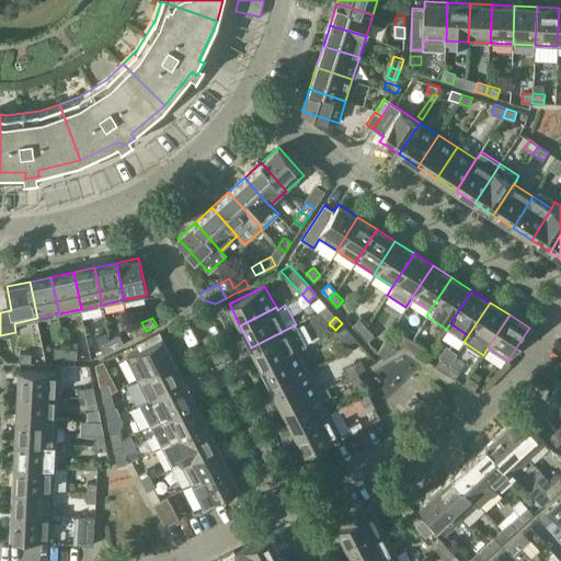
[(353,324),(359,332),(366,327),(359,319),(353,324)]
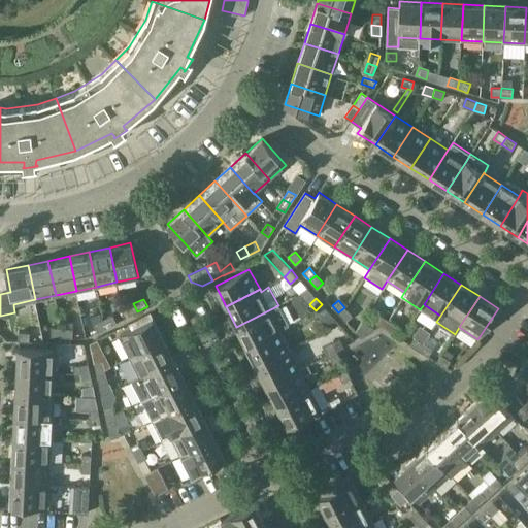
[(279,329),(289,325),(278,304),(278,305),(236,327),(245,347),(279,329)]
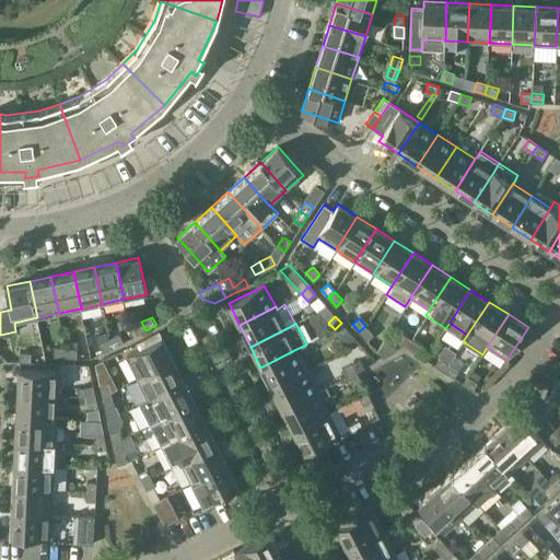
[(335,329),(340,336),(338,338),(349,349),(360,342),(348,329),(341,323),(335,329)]
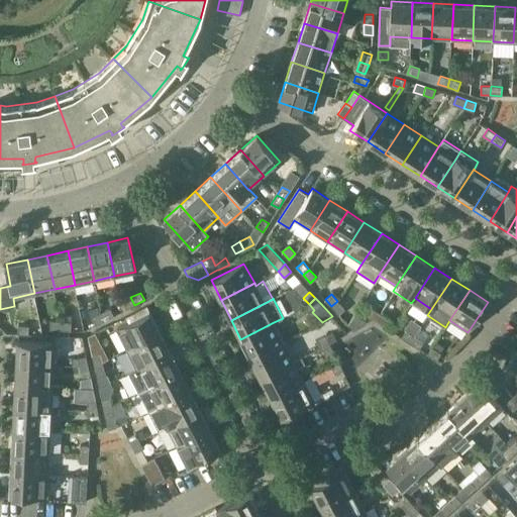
[(345,309),(337,301),(331,306),(338,315),(345,309)]
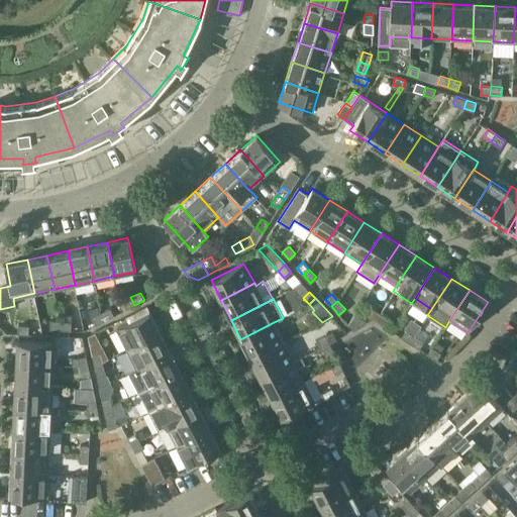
[(98,306),(89,311),(92,317),(101,313),(98,306)]
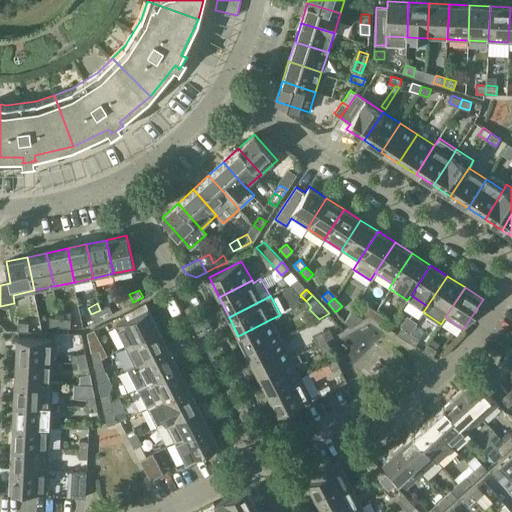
[(109,305),(100,310),(104,317),(113,312),(109,305)]
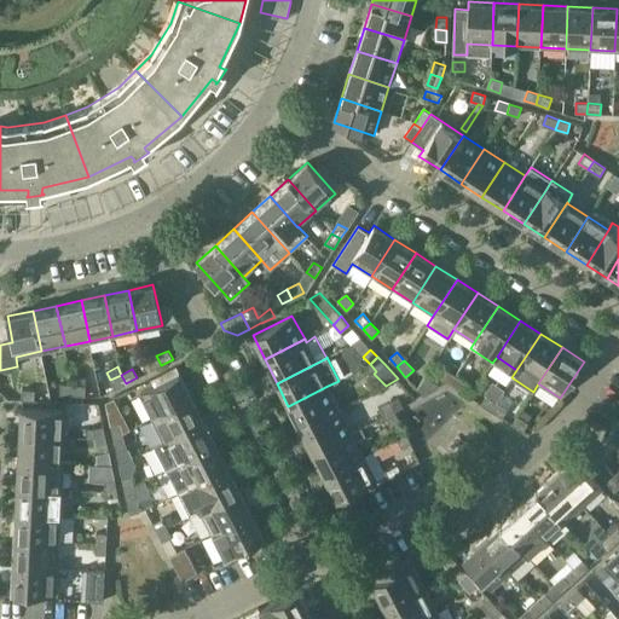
[(439,377),(449,383),(453,375),(445,369),(439,377)]
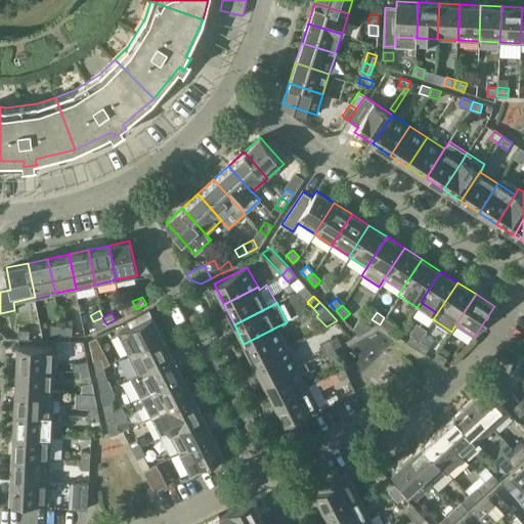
[(129,352),(162,336),(151,315),(119,333),(129,352)]
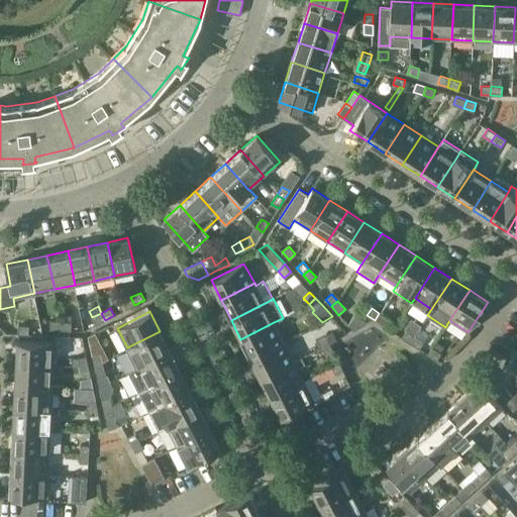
[(105,320),(101,313),(92,317),(96,325),(105,320)]
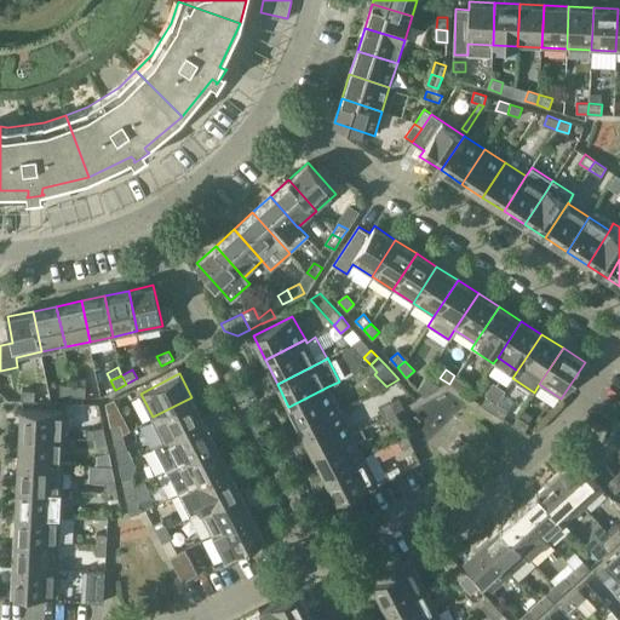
[(466,383),(454,375),(449,384),(461,391),(466,383)]
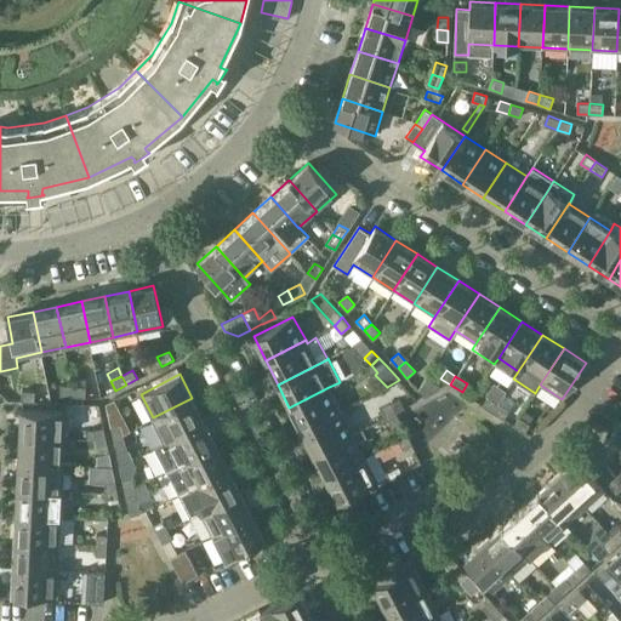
[(443,386),(427,377),(419,391),(425,398),(440,389),(443,386)]
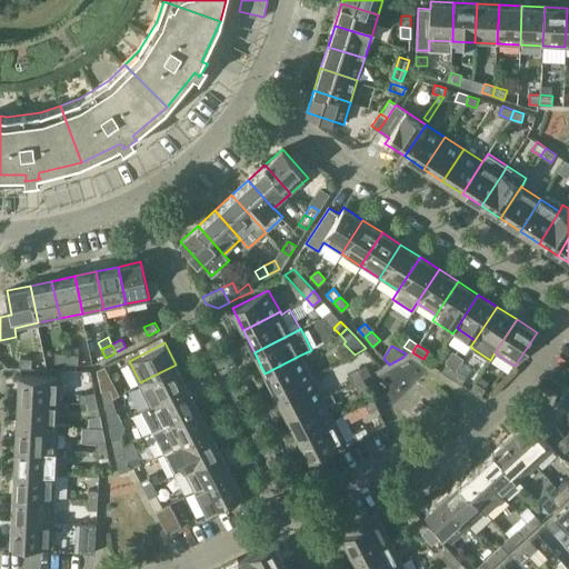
[(67,353),(56,353),(56,362),(67,363),(67,353)]
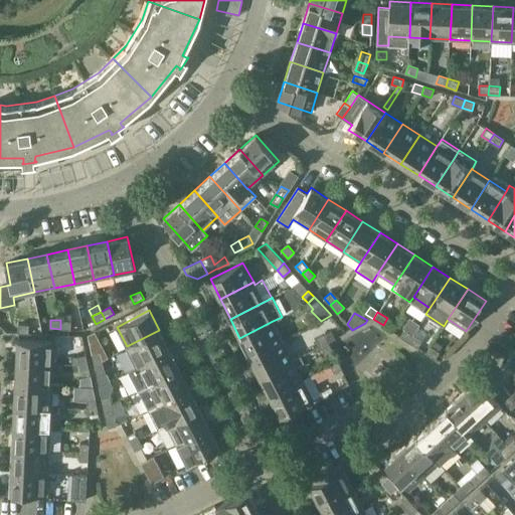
[(60,320),(60,329),(70,329),(70,321),(60,320)]
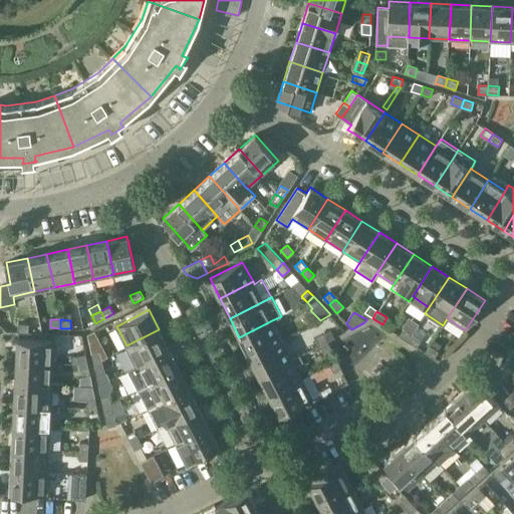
[(272,320),(239,337),(249,356),(282,339),(272,320)]
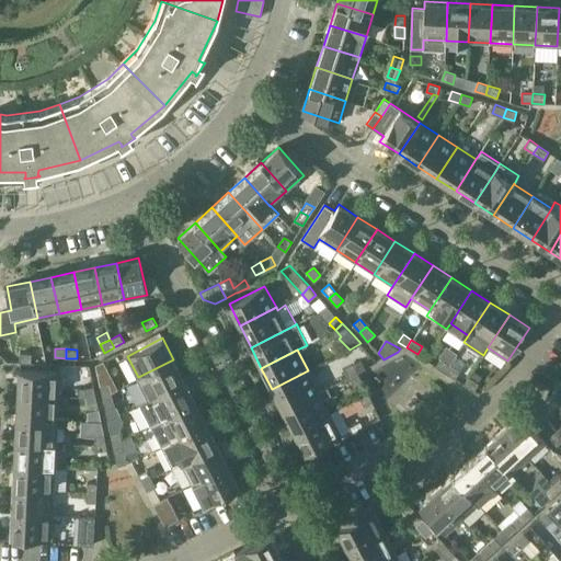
[(32,354),(20,353),(20,363),(31,363),(32,354)]
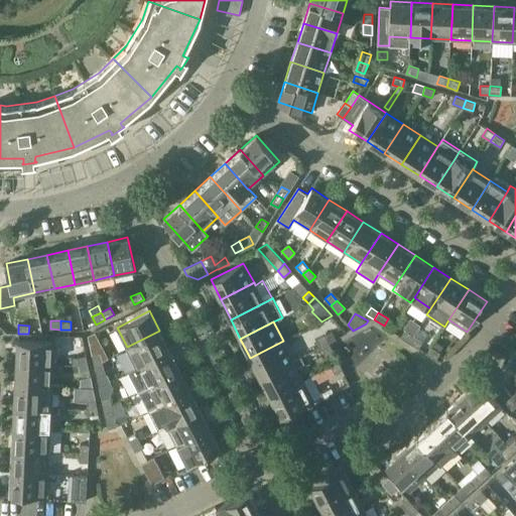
[(400,337),(409,343),(413,335),(405,330),(400,337)]
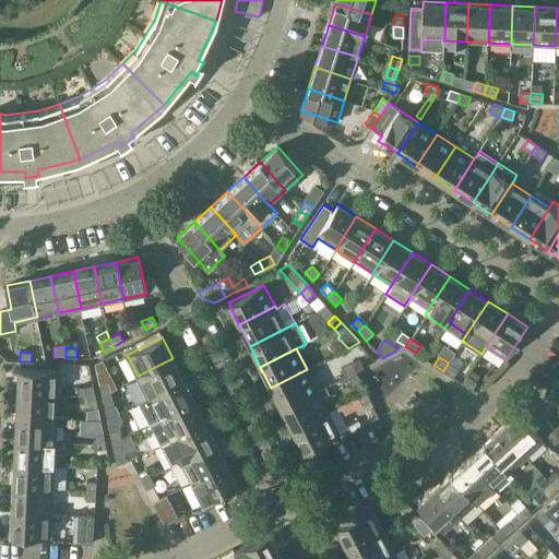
[(138,376),(149,397),(183,379),(173,358),(138,376)]
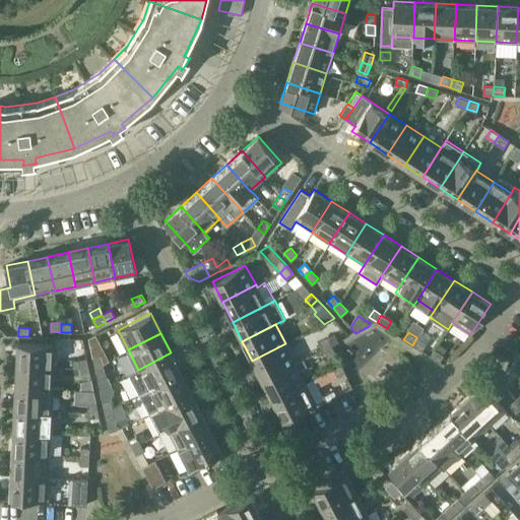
[(334,333),(320,341),(324,349),(331,345),(338,341),(334,333)]
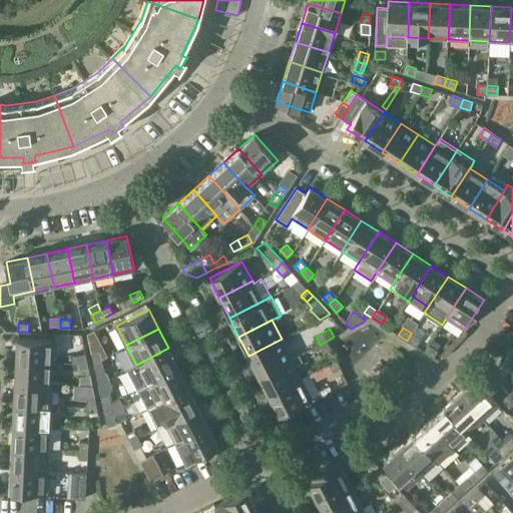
[(420,339),(411,333),(407,341),(416,346),(420,339)]
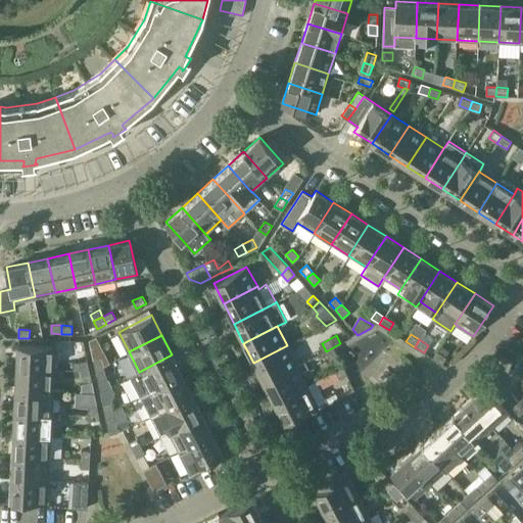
[(16,368),(54,369),(55,346),(17,344),(16,368)]
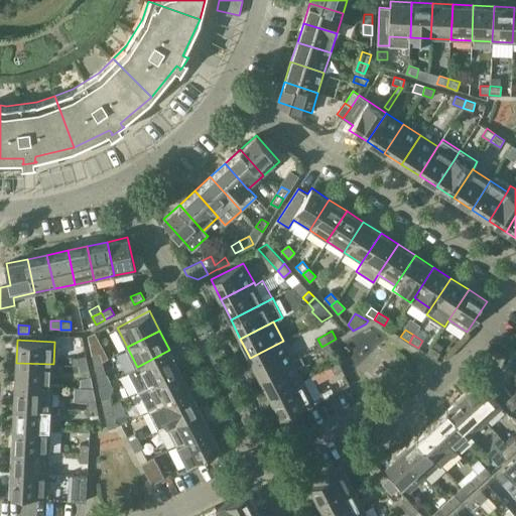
[(250,358),(260,377),(293,361),(283,341),(250,358)]
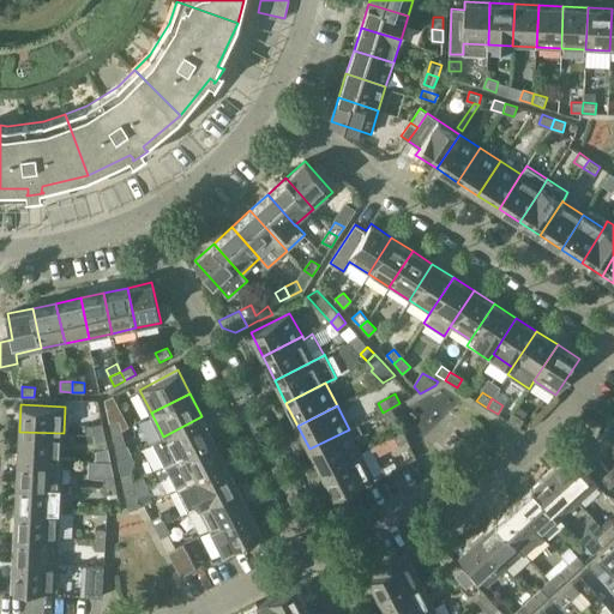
[(527,411),(517,407),(513,413),(522,419),(527,411)]
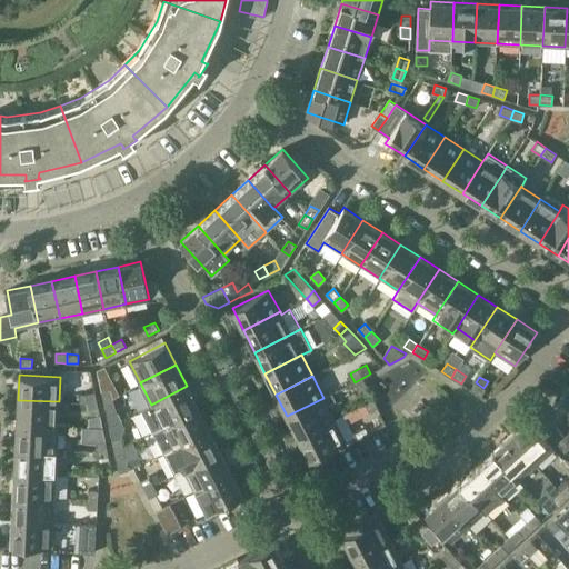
[(362,378),(355,382),(358,390),(367,386),(362,378)]
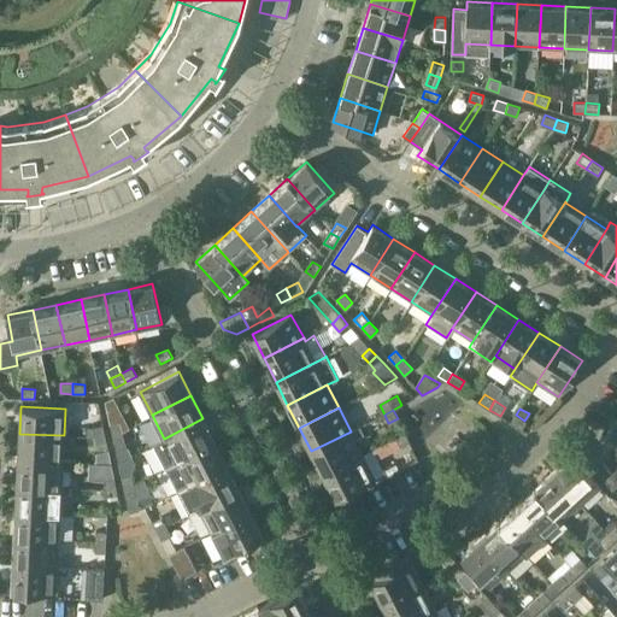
[(524,421),(516,415),(510,423),(521,430),(527,421),(524,421)]
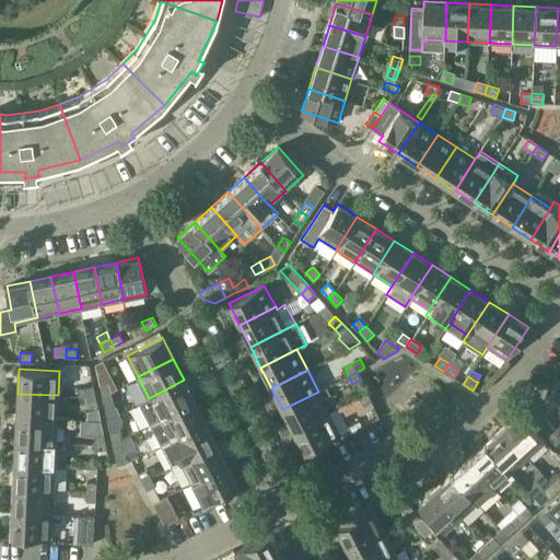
[(195,401),(184,380),(149,398),(139,404),(150,424),(195,401)]
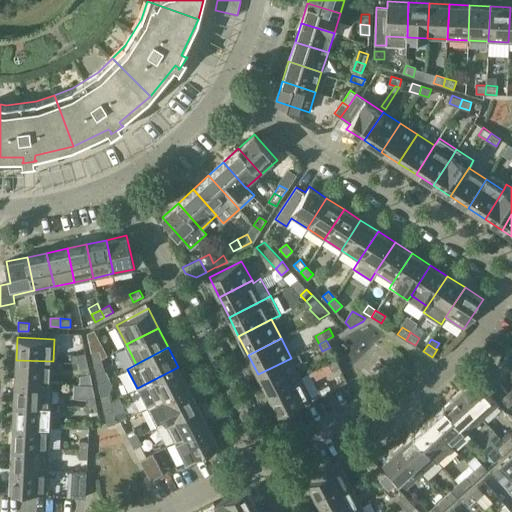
[(100,349),(91,351),(93,359),(102,357),(100,349)]
